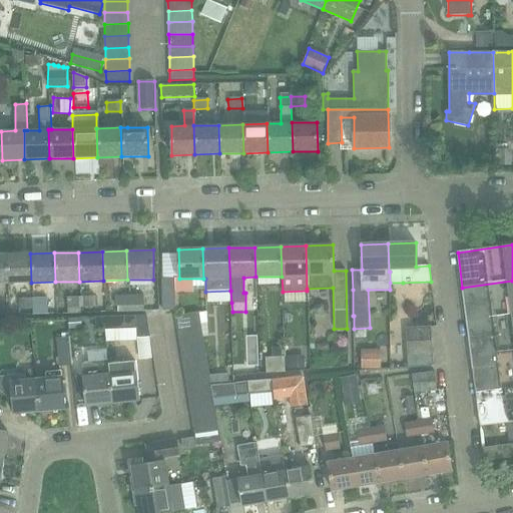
[(31,283),(30,253),(6,254),(7,284),(31,283)]
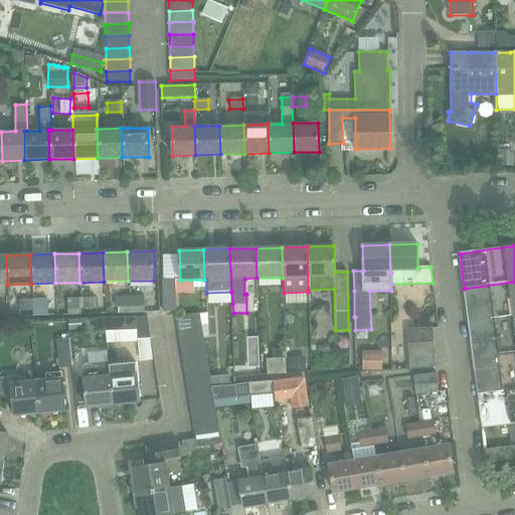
[(162,280),(164,312),(176,312),(174,280),(162,280)]
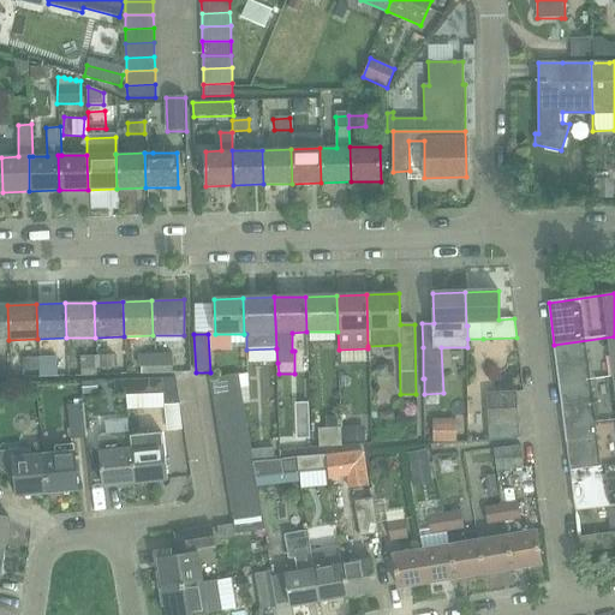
[(560,387),(614,380),(614,336),(554,345),(560,387)]
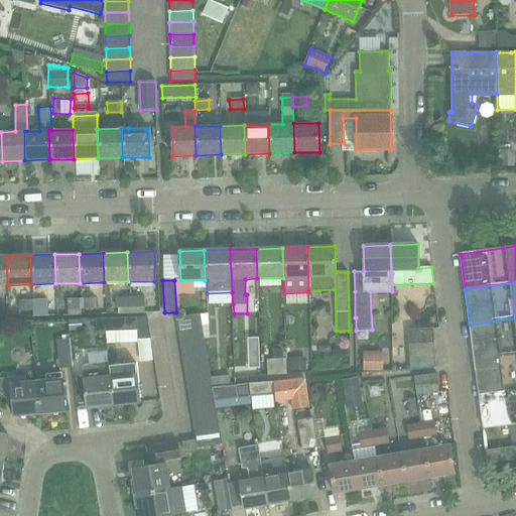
[(129,307),(129,297),(115,297),(115,307),(129,307)]
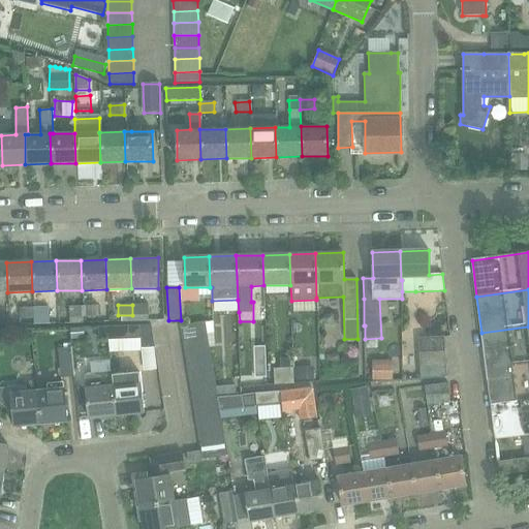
[(146,305),(132,305),(132,315),(146,315),(146,305)]
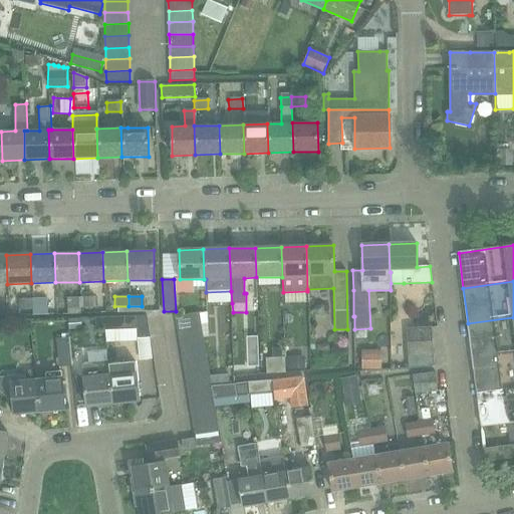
[(80,308),(80,298),(66,298),(66,308),(80,308)]
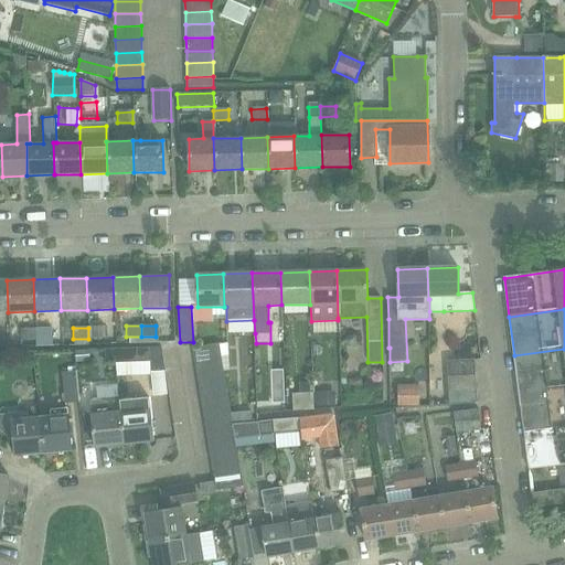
[(103,328),(88,328),(88,339),(104,338),(103,328)]
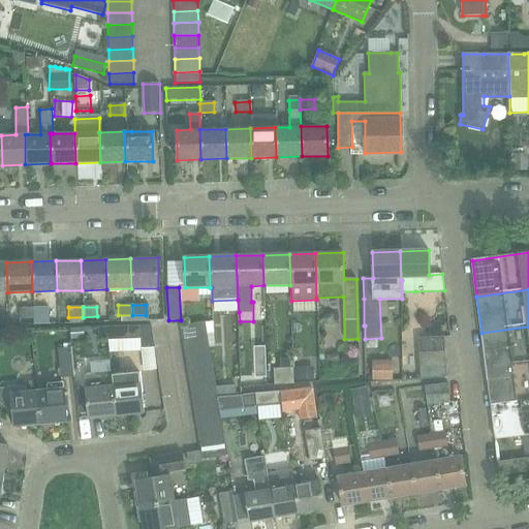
[(33,318),(32,308),(19,308),(19,319),(33,318)]
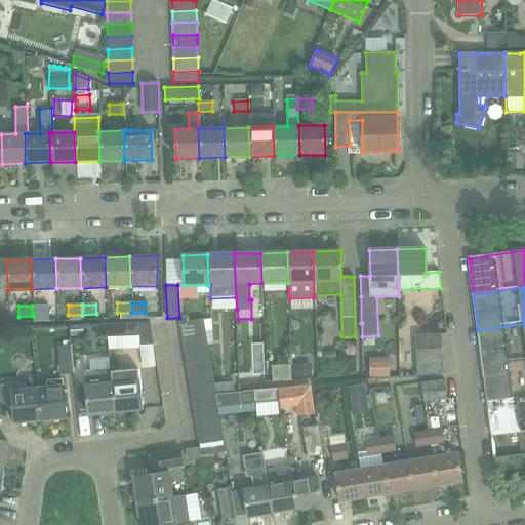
[(46,306),(32,306),(33,316),(46,316),(46,306)]
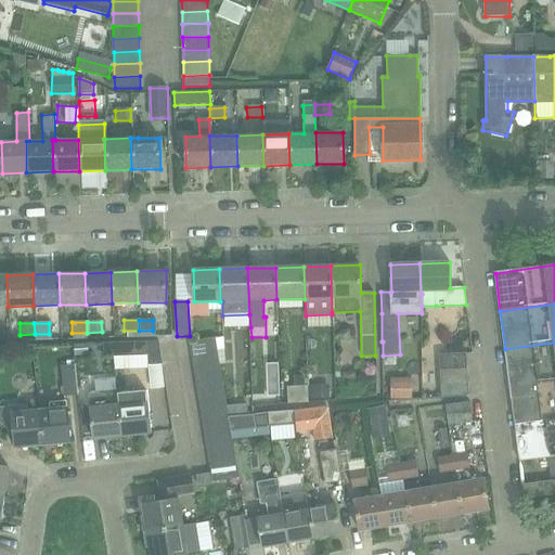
[(217,338),(211,339),(190,343),(192,357),(219,352),(217,338)]
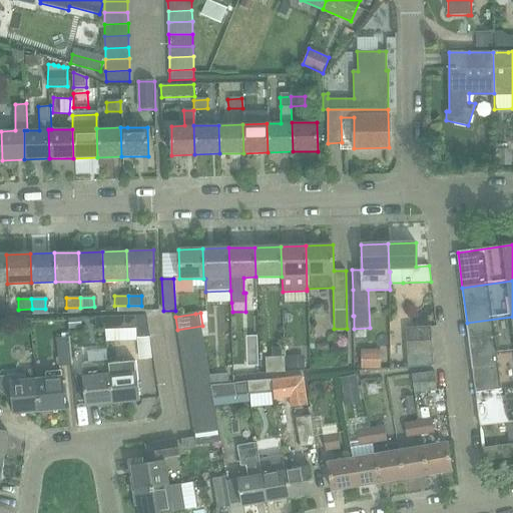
[(150,338),(146,316),(102,318),(104,331),(136,329),(137,338),(150,338)]
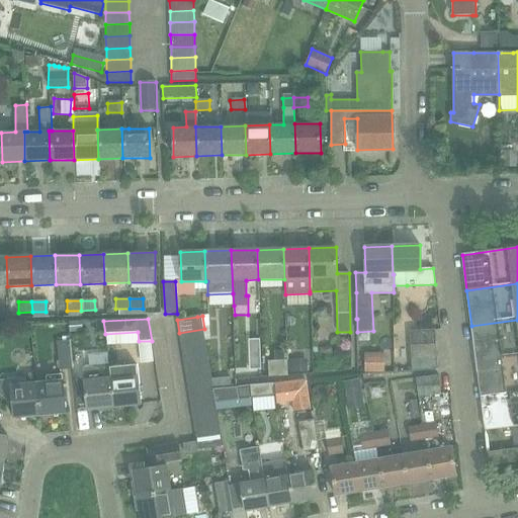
[(476,361),(517,356),(517,320),(471,326),(476,361)]
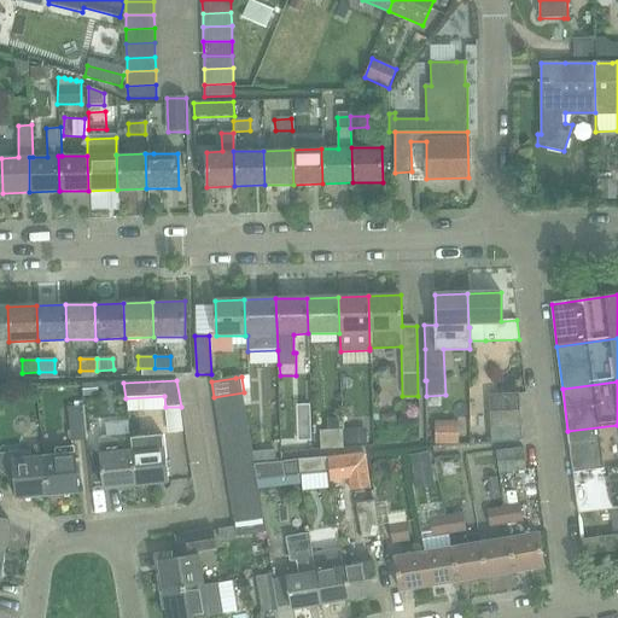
[(126,398),(123,383),(115,383),(116,398),(126,398)]
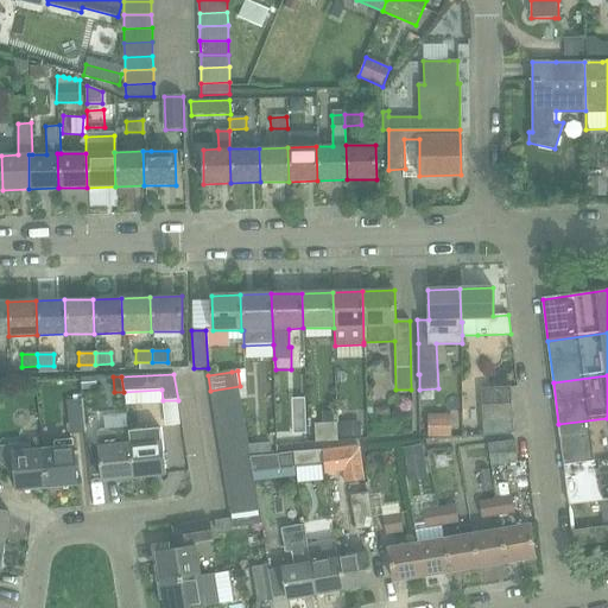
[(242,400),(240,386),(210,391),(213,405),(242,400)]
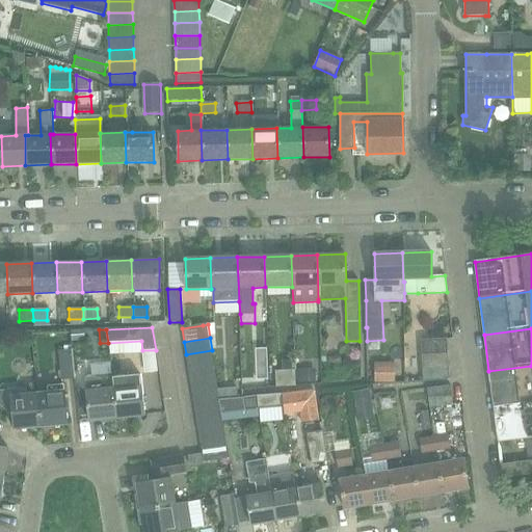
[(424,340),(421,340),(422,355),(425,355),(426,354),(448,353),(447,352),(447,339),(440,339),(426,340),(424,340)]
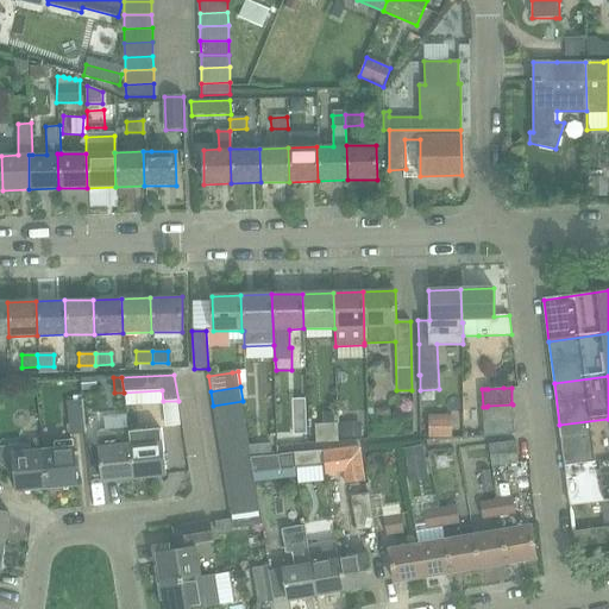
[(102,422),(100,391),(86,393),(88,424),(102,422)]
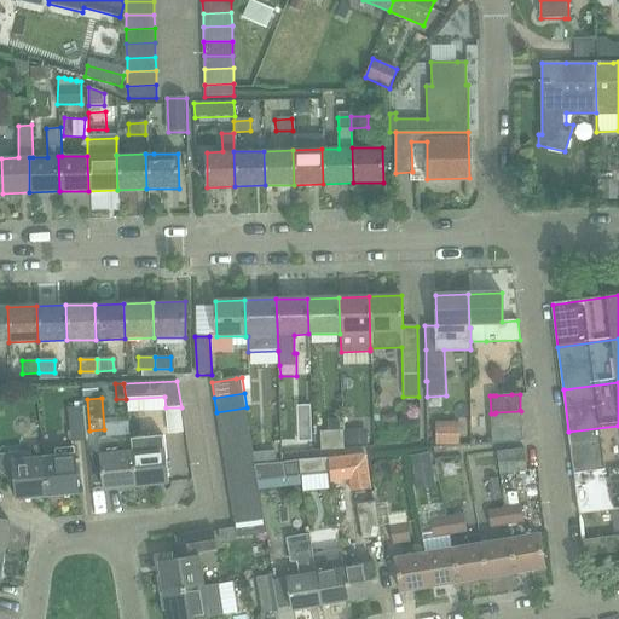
[(249,421),(247,408),(217,412),(219,426),(249,421)]
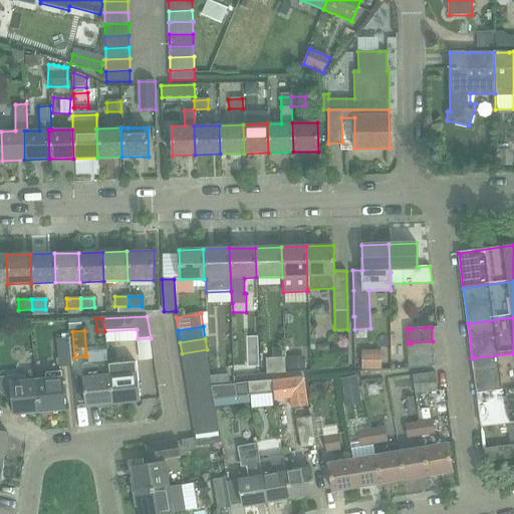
[(58,367),(72,366),(69,339),(56,340),(58,367)]
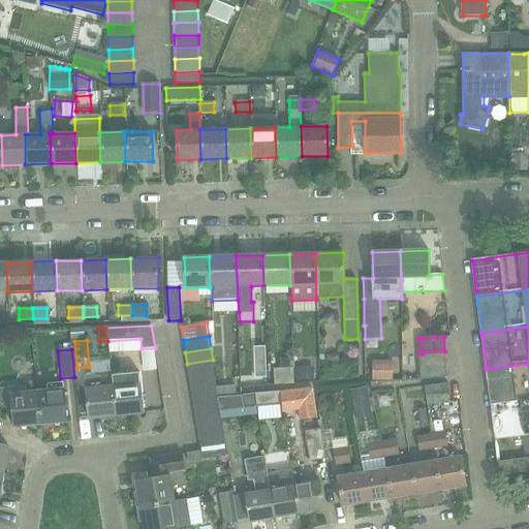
[(423,353),(419,353),(421,366),(445,365),(445,351),(424,352),(423,353)]
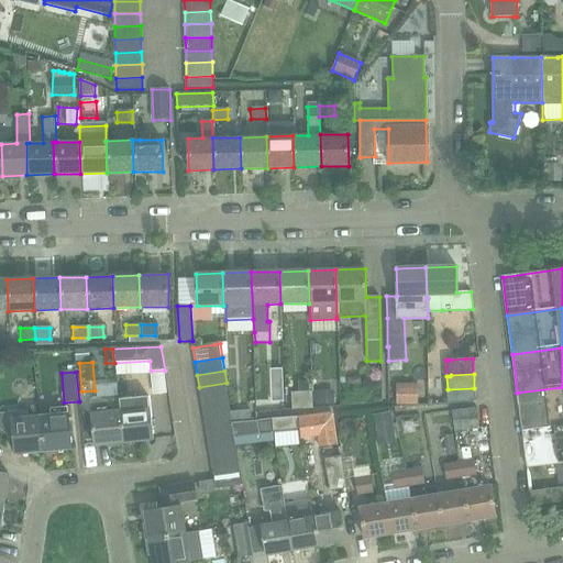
[(228,396),(227,383),(199,387),(201,400),(228,396)]
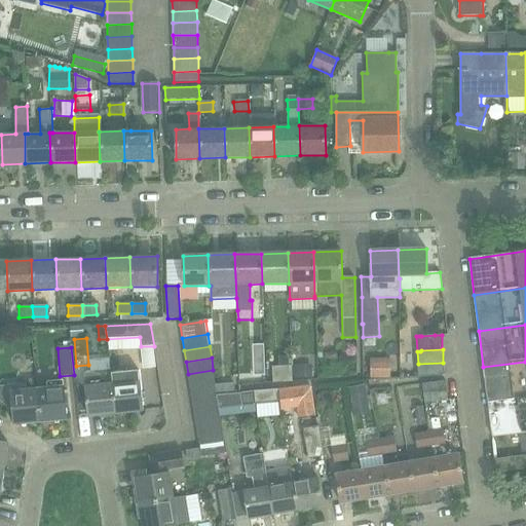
[(391,359),(371,359),(371,377),(391,377),(391,359)]
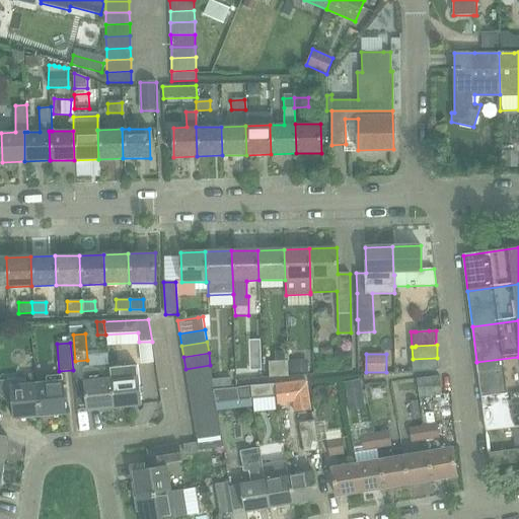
[(482,396),(518,391),(518,357),(476,362),(482,396)]
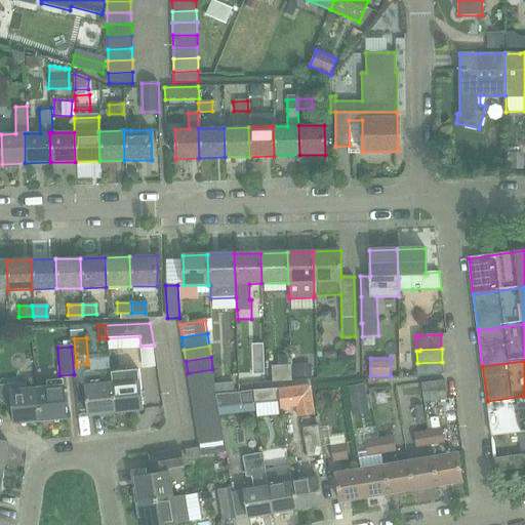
[(443,374),(442,362),(417,363),(418,376),(443,374)]
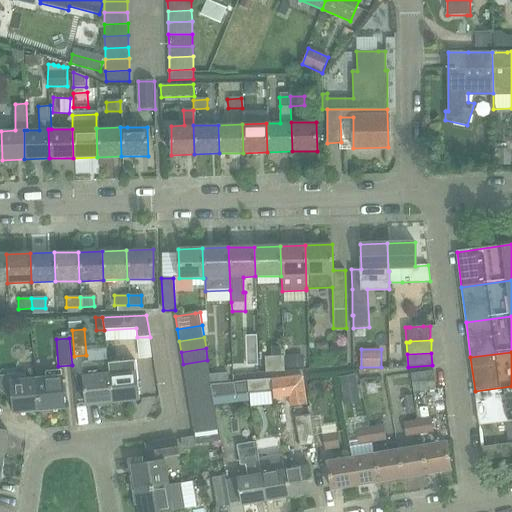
[(304,354),(284,356),(285,369),(304,368),(304,354)]
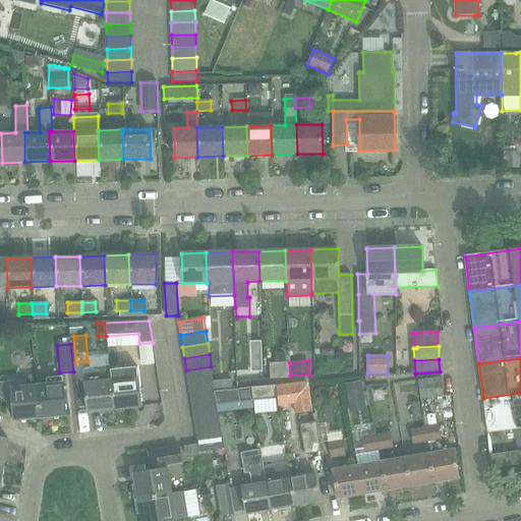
[(290,375),(289,362),(270,363),(271,380),(290,379),(290,375)]
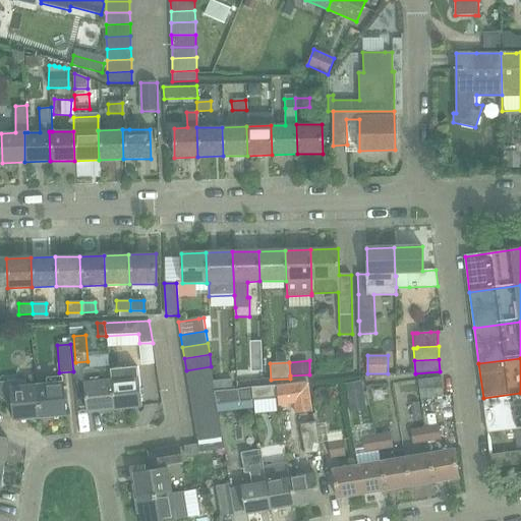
[(137,366),(117,369),(111,369),(115,410),(141,407),(137,366)]
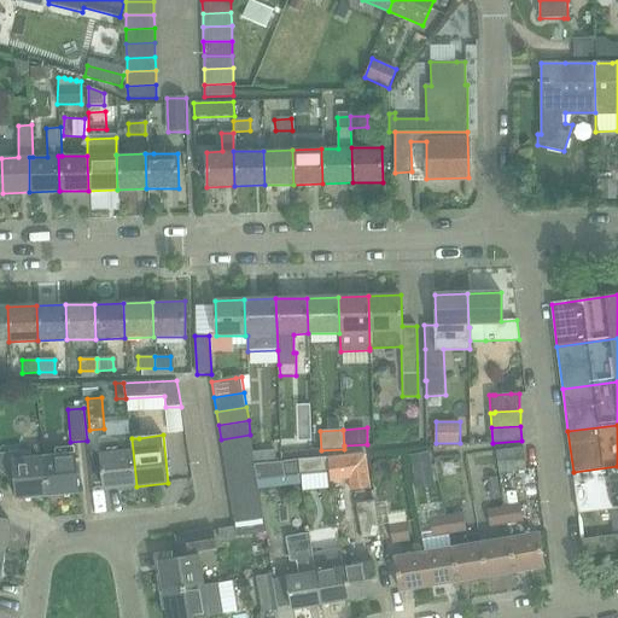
[(252,449),(250,435),(221,439),(223,454),(252,449)]
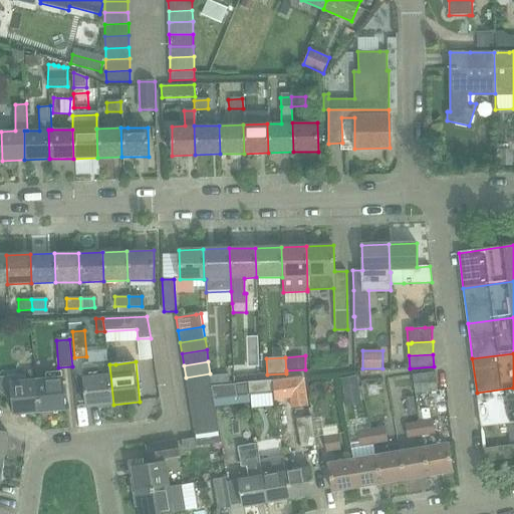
[(108,362),(82,365),(86,407),(113,405),(109,364),(108,362)]
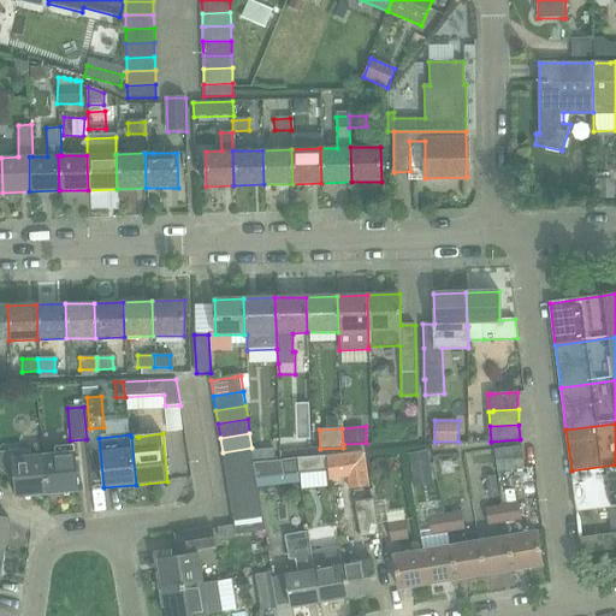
[(57,454),(45,456),(48,493),(78,491),(75,445),(57,448),(57,454)]
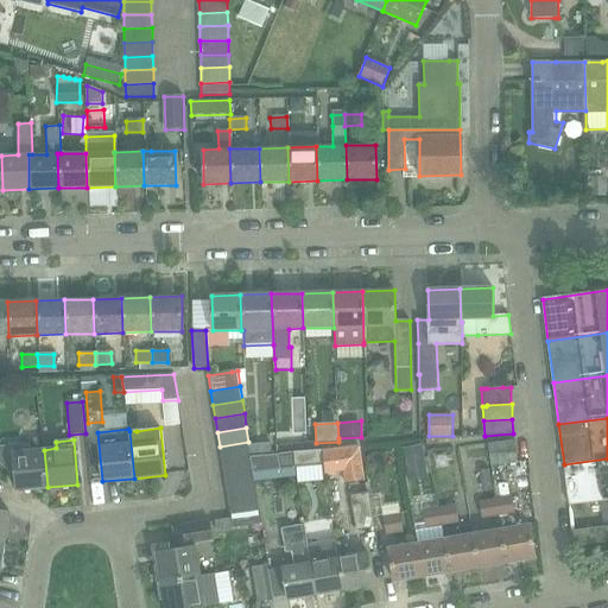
[(251,456),(248,442),(220,447),(222,461),(251,456)]
